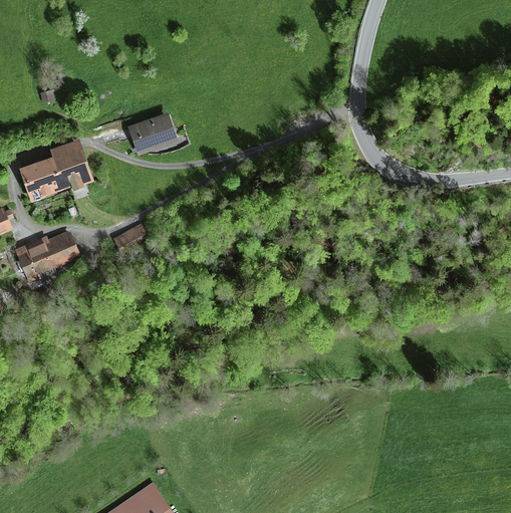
[(47,91),(40,93),(42,101),(49,99),(47,91)]
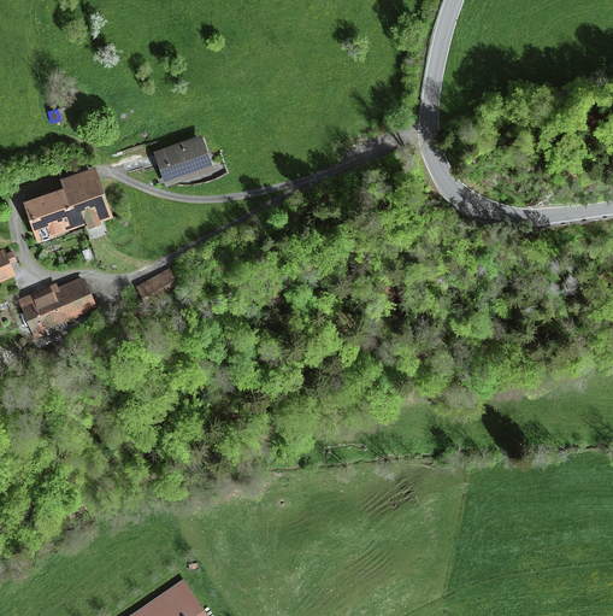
[(201,135),(153,152),(166,187),(213,170),(201,135)]
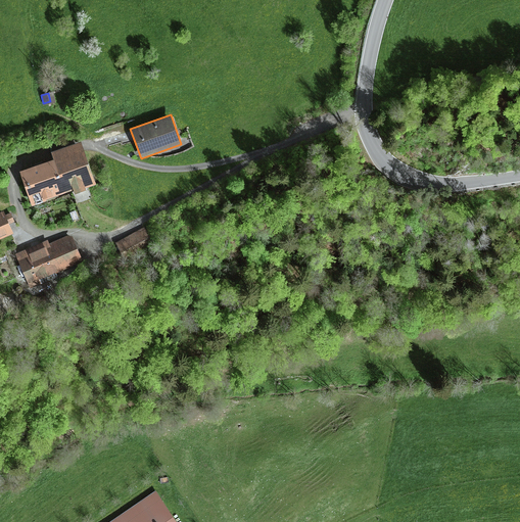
[(53,160),(19,173),(31,205),(69,192),(73,201),(90,195),(88,188),(98,184),(83,140),(51,151),(50,151),(53,160)]
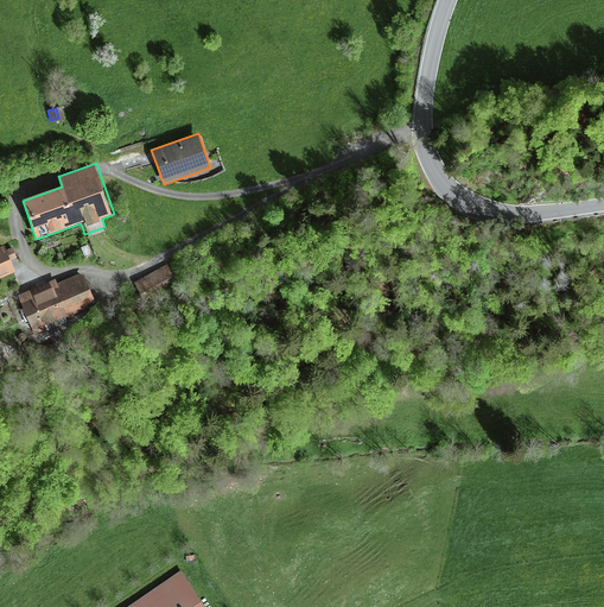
[(2,248),(0,250),(0,279),(14,272),(2,248)]
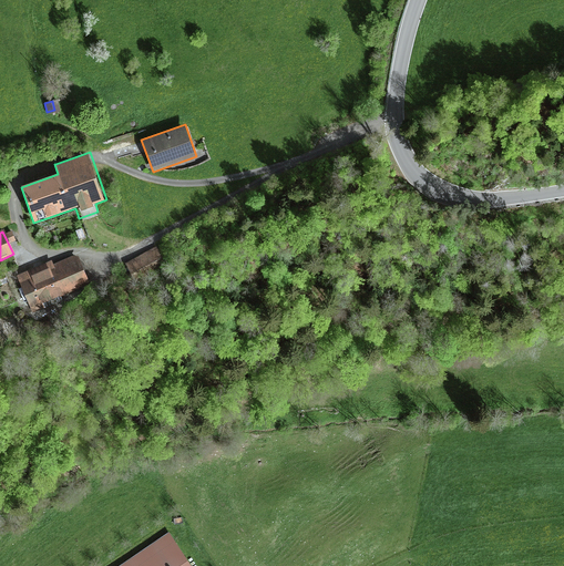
[(153,247),(125,261),(132,275),(160,259),(153,247)]
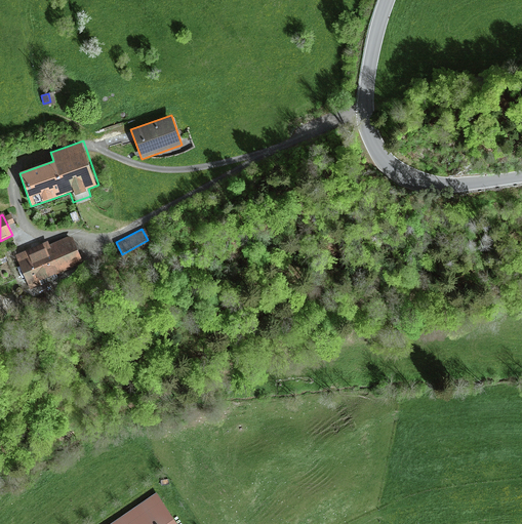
[(70,235),(16,257),(29,287),(82,265),(70,235)]
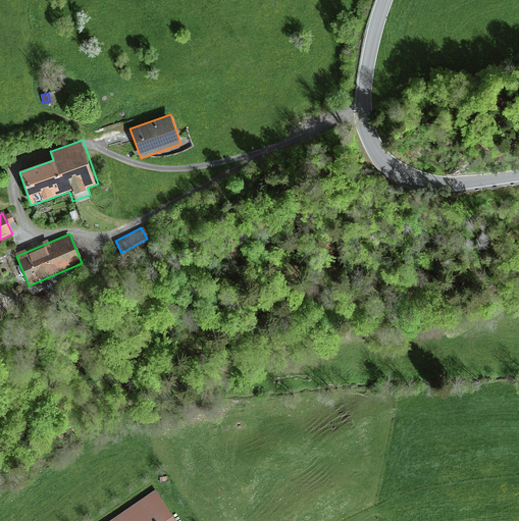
[(171,520),(156,498),(120,520),(171,520)]
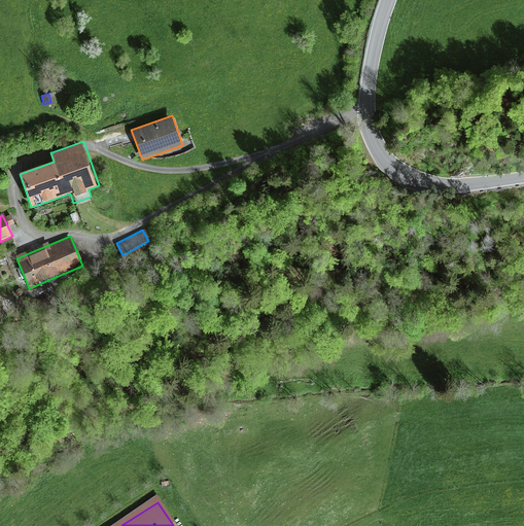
All buildings are outlined.
